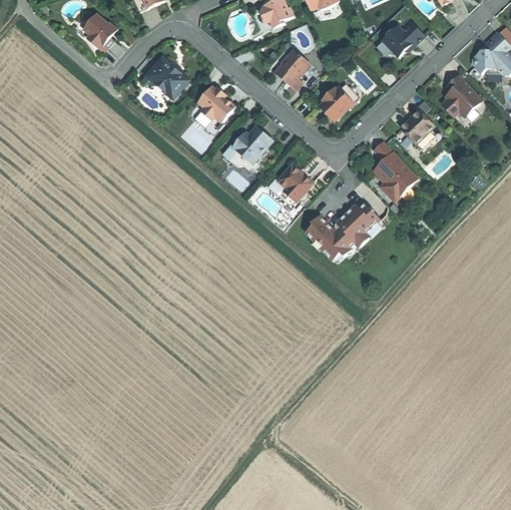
[(263,0),(260,11),(265,22),(269,20),(272,27),(283,22),(282,20),(292,15),(288,7),(287,8),(283,0),(273,0),(263,0)]
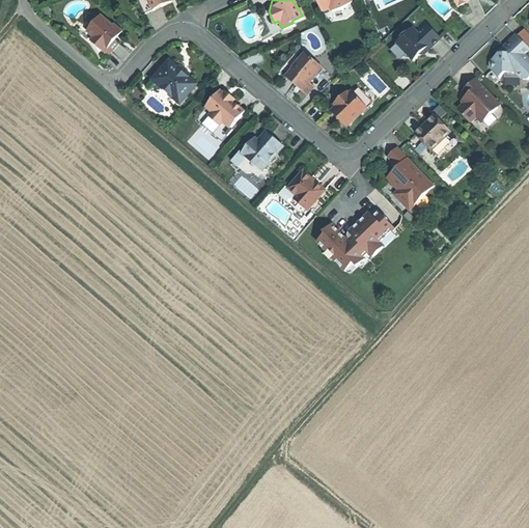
[(315,0),(319,10),(328,6),(330,9),(339,7),(349,0),(315,0)]
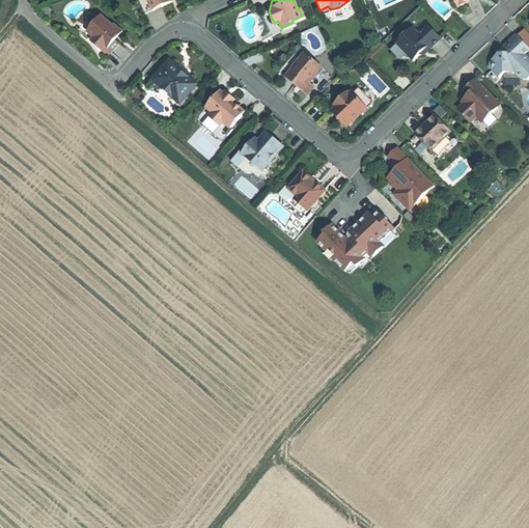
[(261,8),(260,14),(270,33),(281,28),(278,21),(274,23),(269,11),(261,8)]
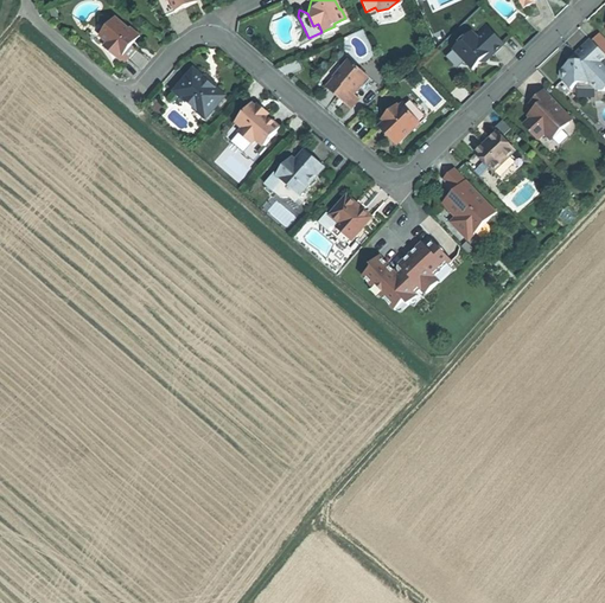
[(127,27),(113,15),(97,33),(106,40),(101,45),(120,61),(127,52),(133,46),(127,42),(135,32),(128,26),(127,27)]
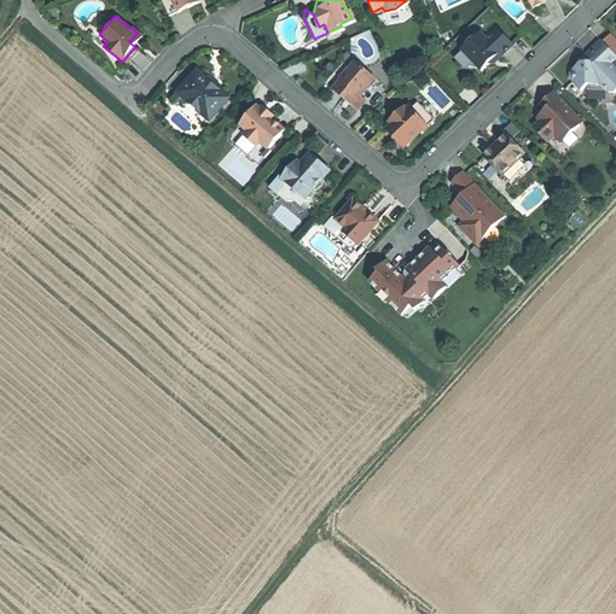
[(477,30),(459,47),(478,68),(488,59),(497,51),(499,53),(510,42),(494,25),(483,36),(477,30)]
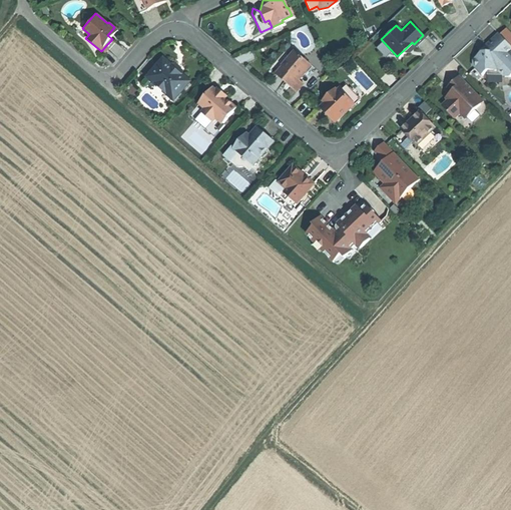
[(483,46),(471,59),(471,65),(479,74),(485,69),(496,69),(502,75),(507,75),(510,71),(510,59),(504,52),(509,46),(497,33),(483,46)]
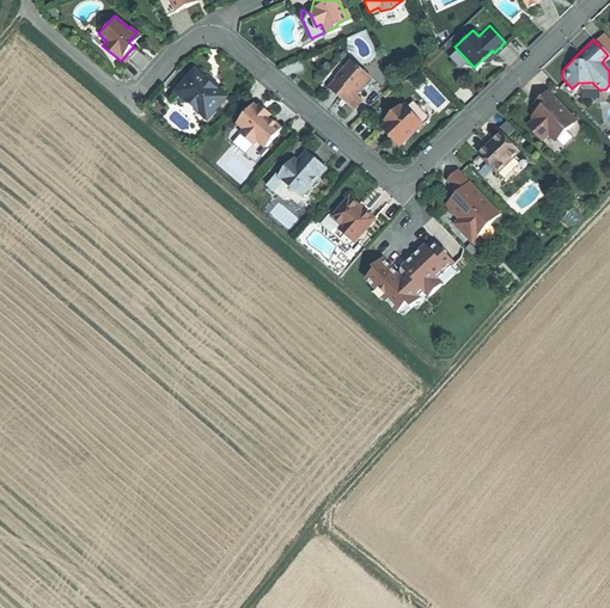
[(492,50),(483,59),(486,61),(489,56),(494,53),(492,50)]
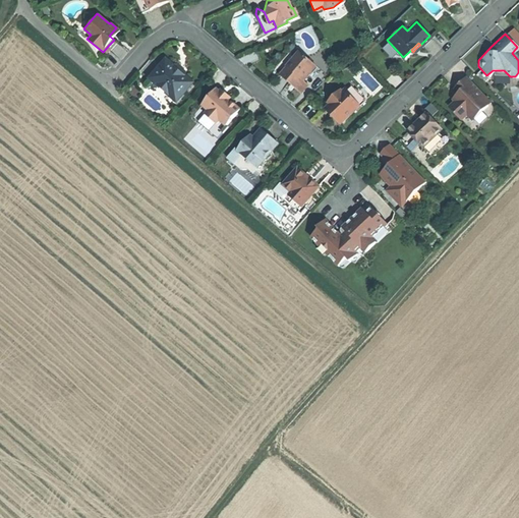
[(298,50),(278,73),(287,80),(298,91),(305,82),(300,78),(313,64),(298,50)]
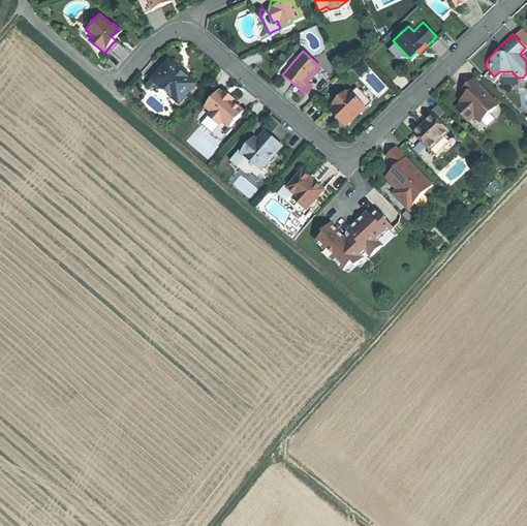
[(177,67),(166,58),(158,68),(150,78),(177,101),(194,82),(183,72),(177,67)]
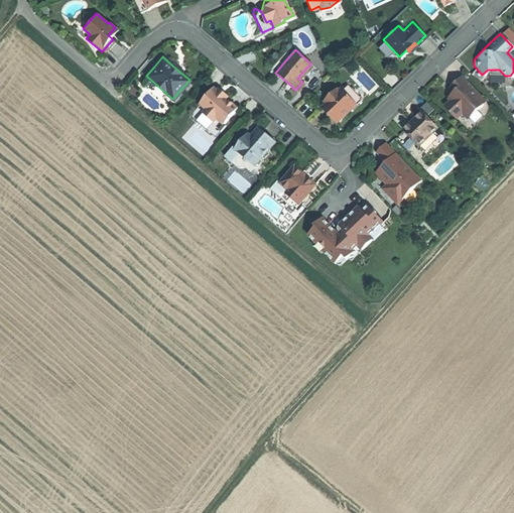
[(175,62),(172,66),(178,71),(181,69),(175,62)]
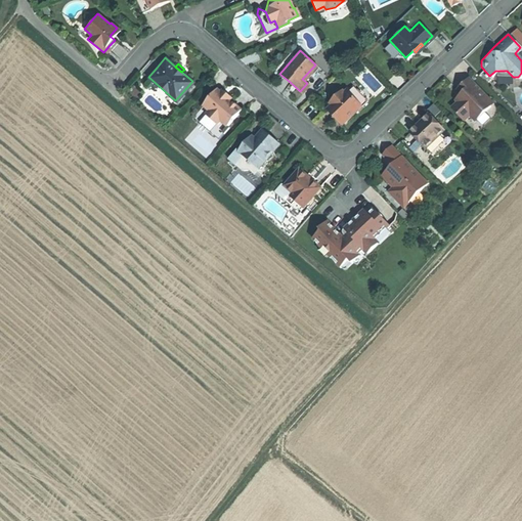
[(467,77),(454,88),(461,93),(459,95),(455,97),(459,100),(450,107),(461,118),(466,113),(470,113),(475,118),(488,104),(483,98),(485,96),(467,77)]
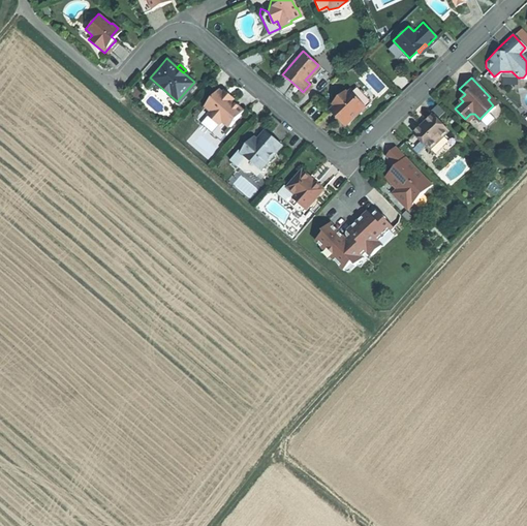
[(353,84),(347,89),(363,105),(368,100),(353,84)]
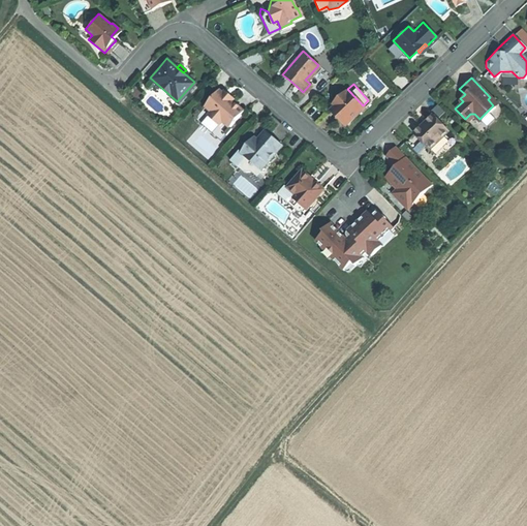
[(217,88),(203,104),(209,111),(206,115),(217,124),(220,120),(227,126),(242,110),(230,99),(220,91),(217,88)]
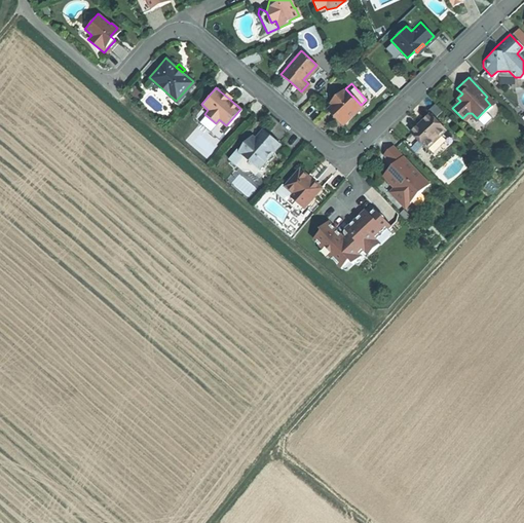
[(221,88),(219,90),(229,99),(230,97),(225,92),(221,88)]
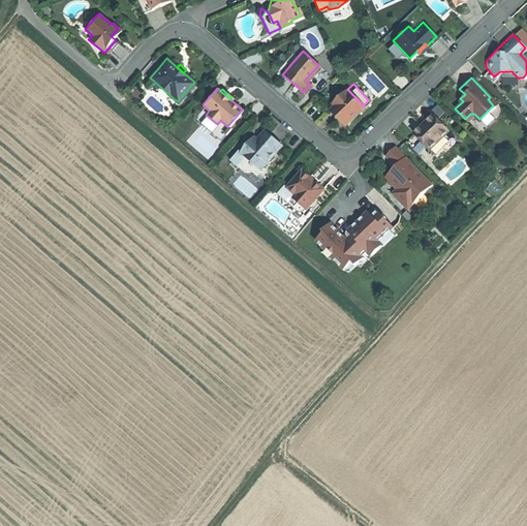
[(333,104),(328,109),(343,124),(353,114),(363,105),(347,89),(345,92),(339,98),(337,96),(331,102),(333,104)]
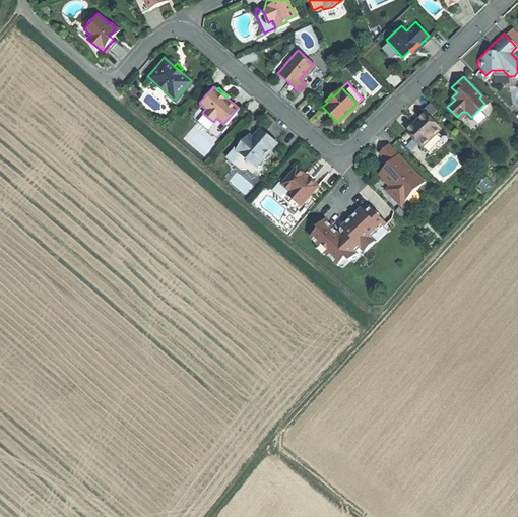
[(479,98),(484,104),(488,102),(481,95),(479,98)]
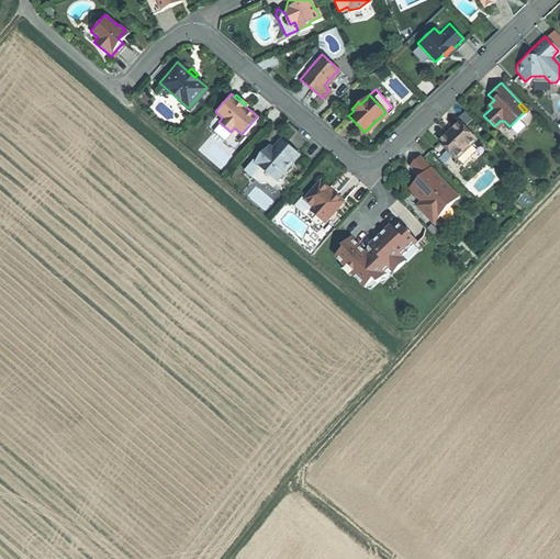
[(462,107),(458,114),(466,120),(468,115),(462,107)]
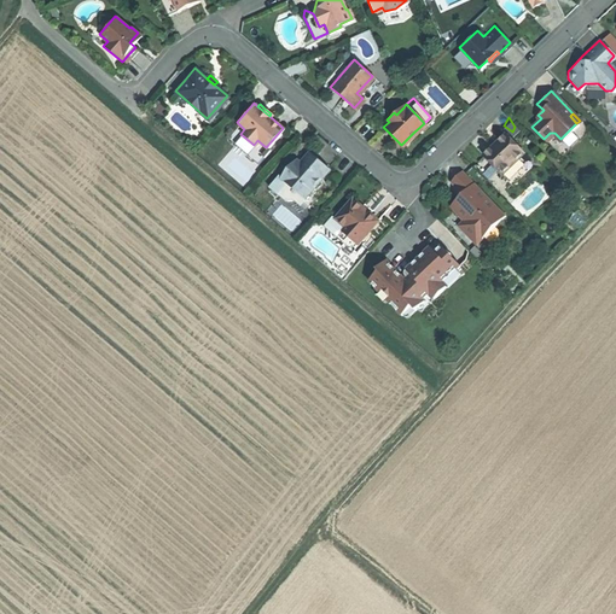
[(490,146),(481,155),(499,173),(517,156),(522,151),(504,133),(497,140),(493,144),(490,146)]
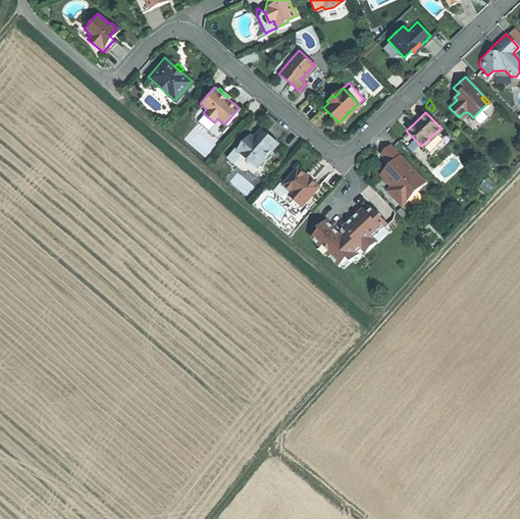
[(249,134),(236,149),(255,166),(276,142),(267,135),(259,127),(251,137),(249,134)]
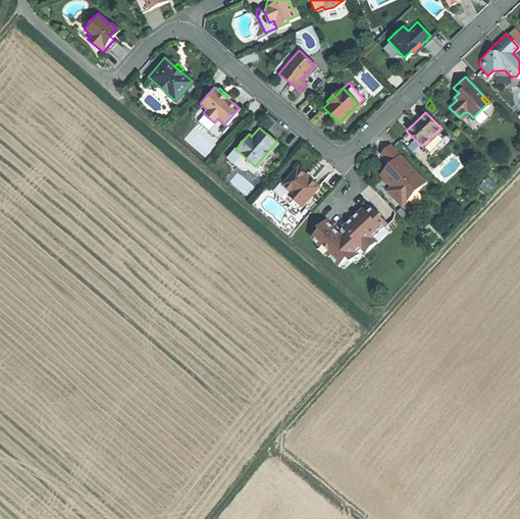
[(436,132),(421,146),(429,155),(446,140),(436,132)]
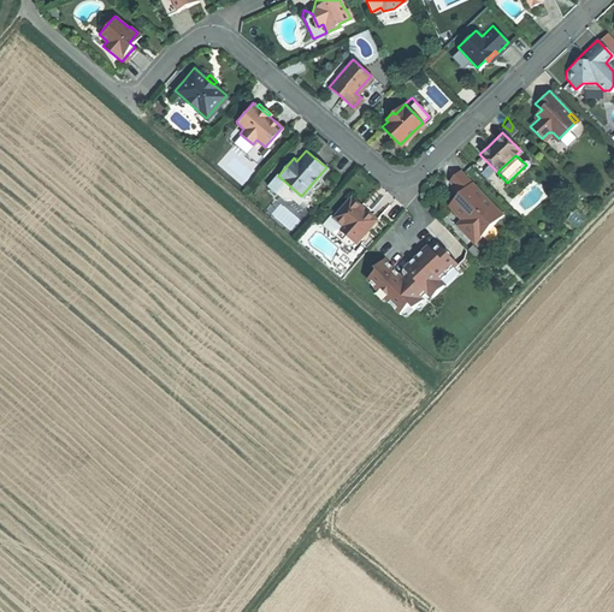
[(452,174),(447,180),(458,192),(447,203),(461,219),(455,224),(472,241),(501,213),(459,168),(452,174)]
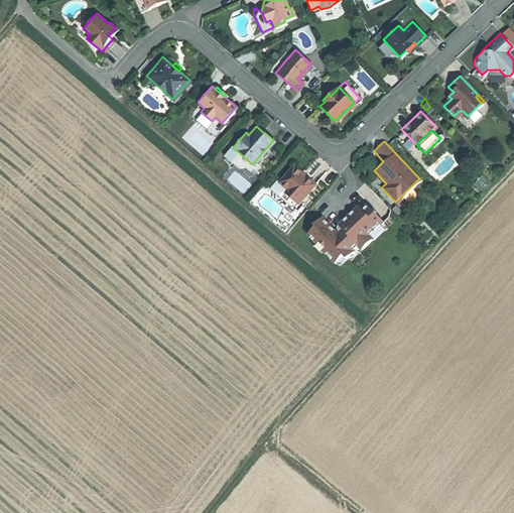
[(248,169),(252,164),(233,147),(230,145),(222,154),(235,166),(243,165),(248,169)]
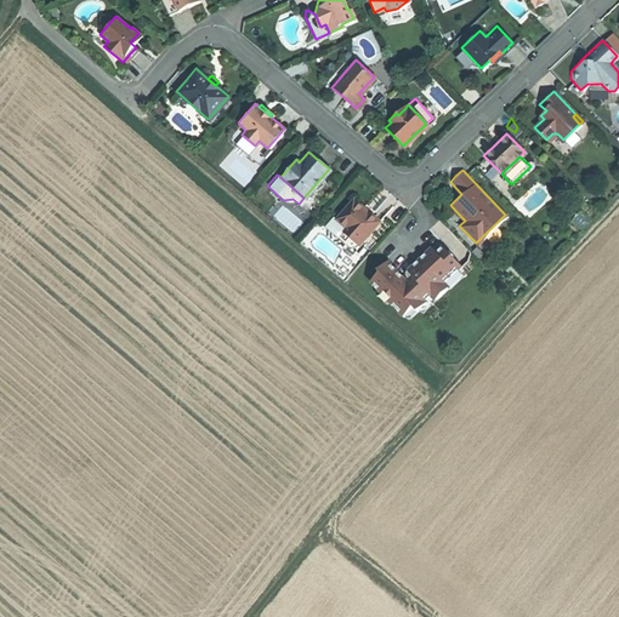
[(361,206),(352,198),(335,217),(331,215),(323,226),(352,250),(376,221),(368,212),(367,213),(362,210),(359,207),(361,206)]
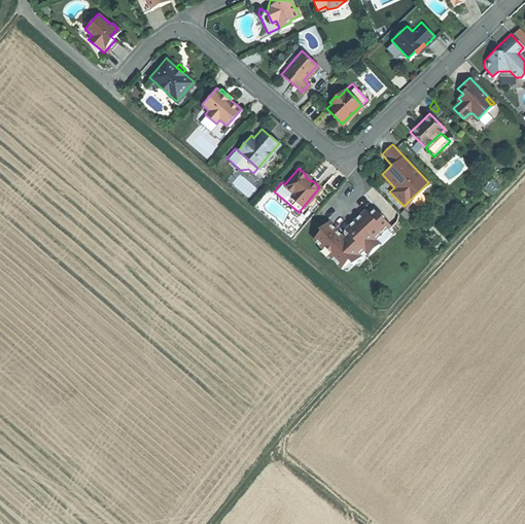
[(321,231),(312,238),(340,268),(348,259),(352,264),(359,255),(358,254),(363,250),(368,253),(379,243),(375,239),(389,224),(374,208),(369,213),(364,208),(354,218),(342,230),(342,231),(342,233),(344,235),(343,237),(326,220),(319,229),(321,231)]
